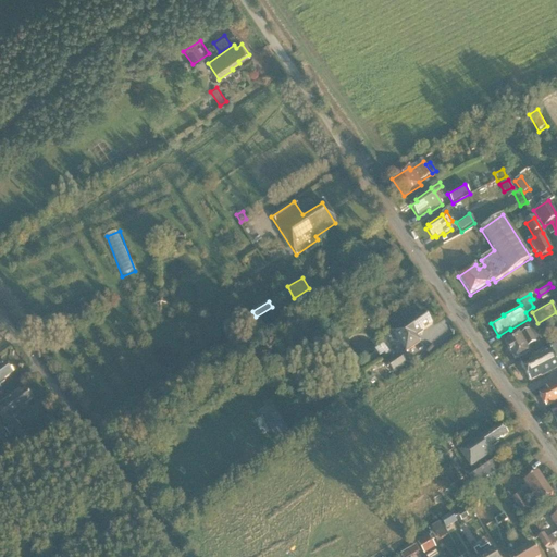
[(428,320),(423,312),(407,323),(406,322),(392,333),(406,353),(420,343),(417,337),(423,333),(422,332),(425,330),(432,325),(428,320)]
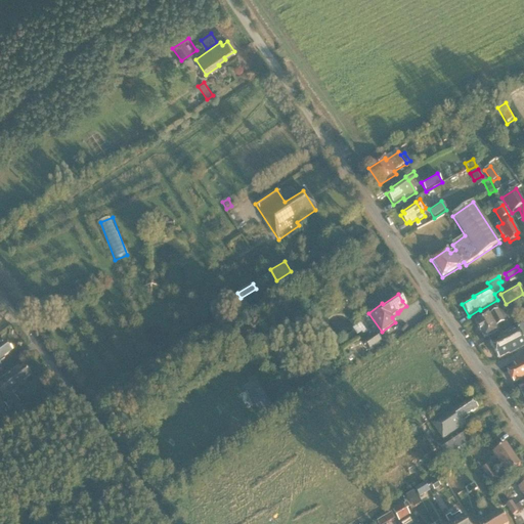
[(478,320),(475,322),(484,340),(488,338),(498,333),(495,328),(510,320),(504,309),(489,316),(488,314),(478,319),(478,320)]
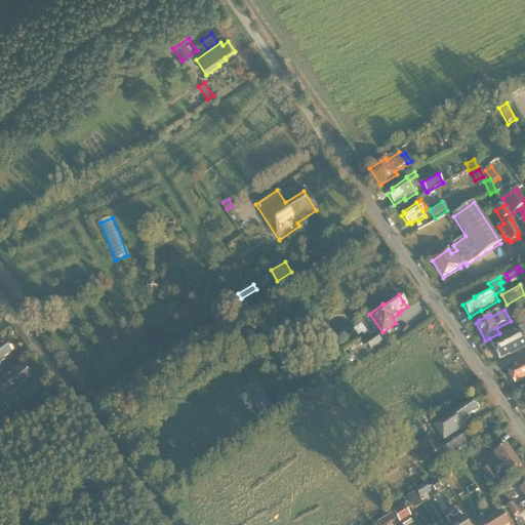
[(524,348),(524,324),(490,344),(499,361),(510,356),(510,357),(524,348)]
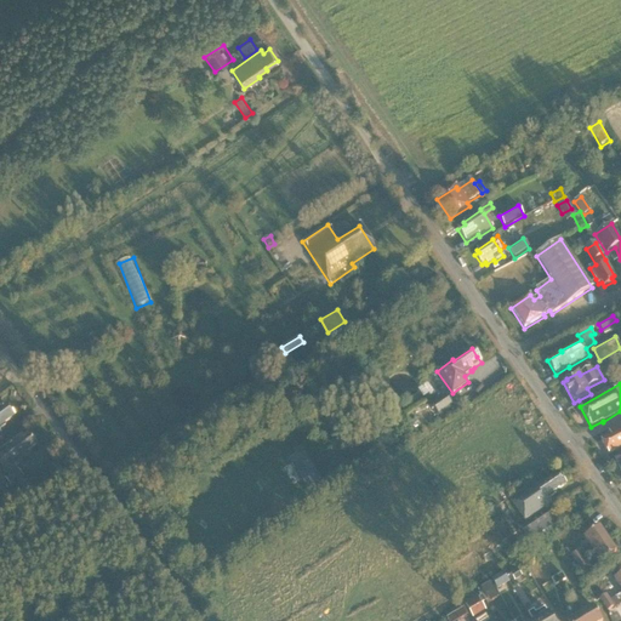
[(459,405),(450,394),(432,406),(442,420),(455,411),(454,409),(459,405)]
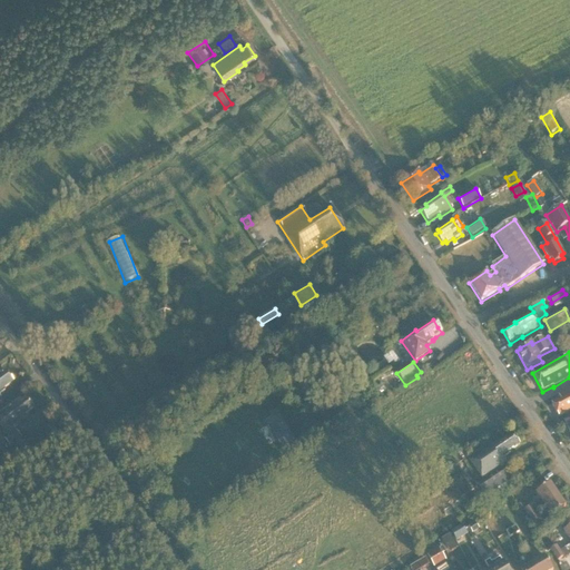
[(13,383),(6,373),(1,376),(0,373),(0,397),(0,396),(0,395),(6,392),(5,390),(13,383)]
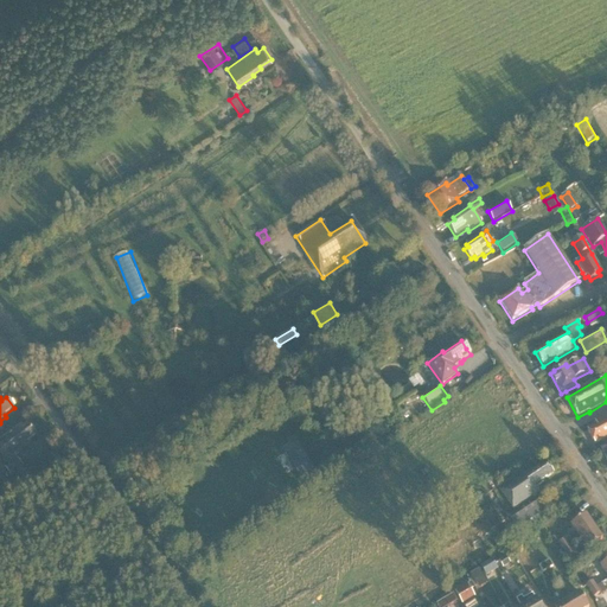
[(606,416),(605,417),(606,420),(600,423),(600,425),(588,432),(595,443),(606,438),(606,436),(606,416)]
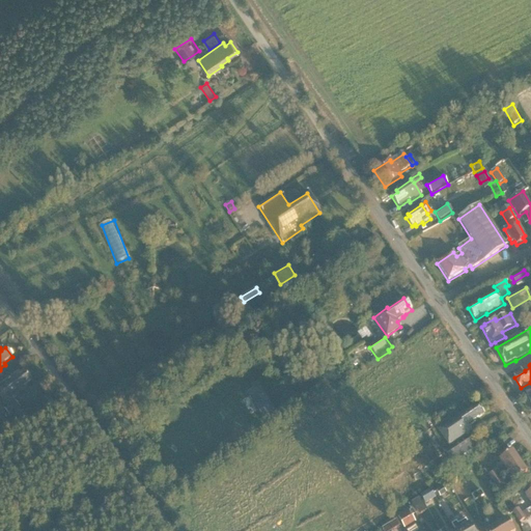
[(31,382),(24,372),(20,375),(18,372),(0,385),(0,397),(1,397),(6,404),(18,396),(17,395),(23,390),(22,389),(31,382)]
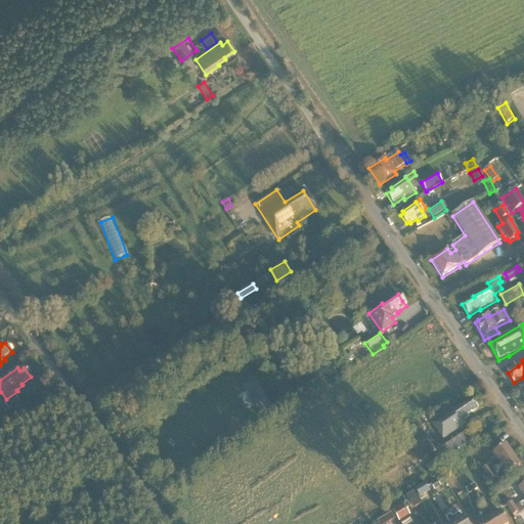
[(4,404),(9,412),(20,404),(14,397),(4,404)]
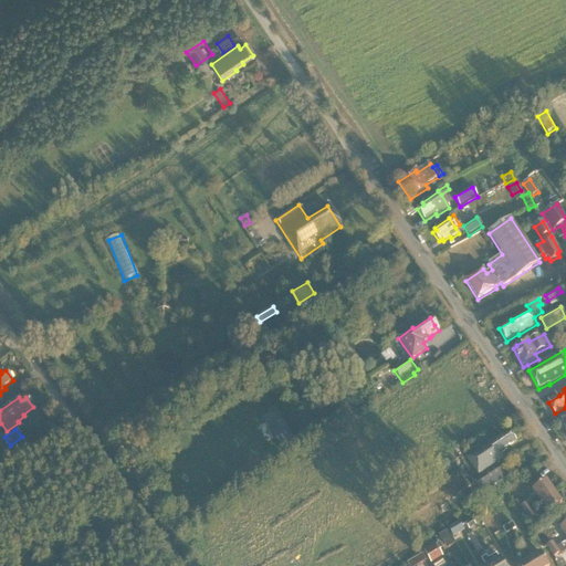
[(503,461),(500,456),(506,451),(505,450),(516,443),(509,432),(500,438),(499,436),(489,442),(488,441),(465,457),(480,478),(503,461)]
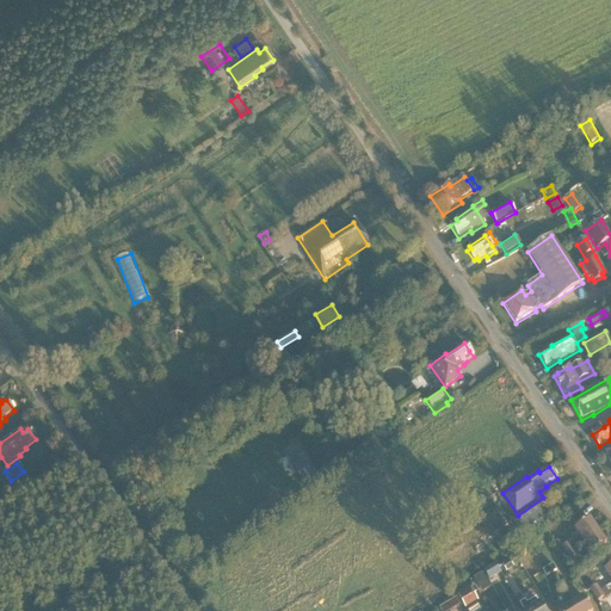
[(0,488),(11,481),(5,471),(0,475),(0,488)]
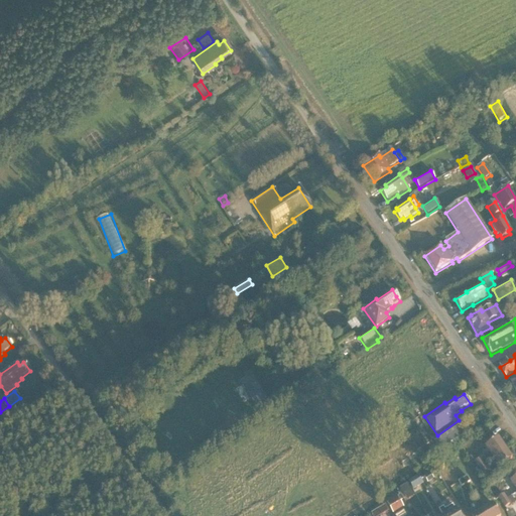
[(456,425),(433,440),(443,456),(466,441),(456,425)]
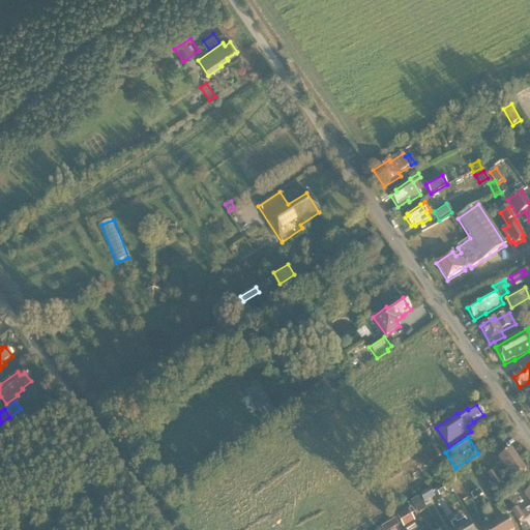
[(505,470),(519,462),(511,451),(498,460),(505,470)]
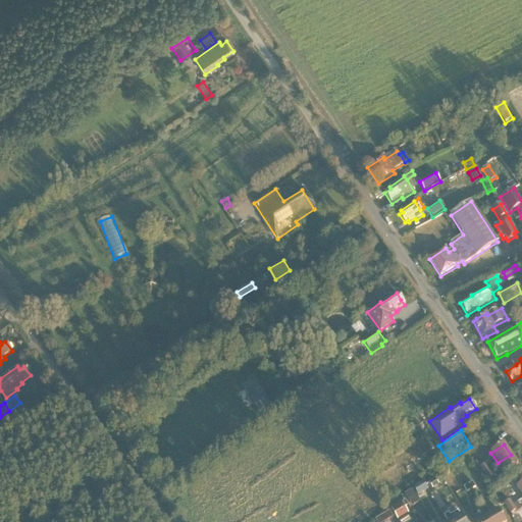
[(511,455),(498,463),(505,474),(518,465),(511,455)]
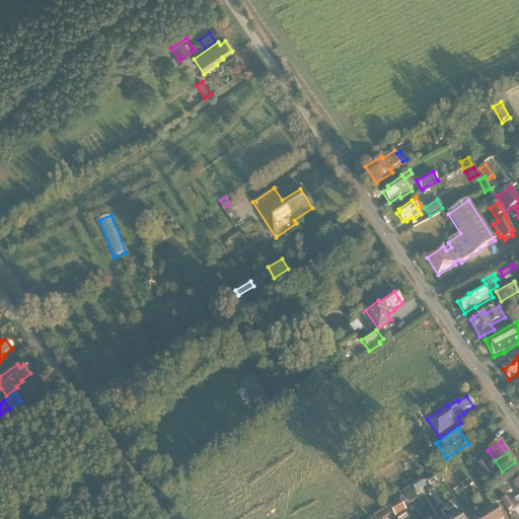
[(480,470),(486,466),(483,461),(477,465),(480,470)]
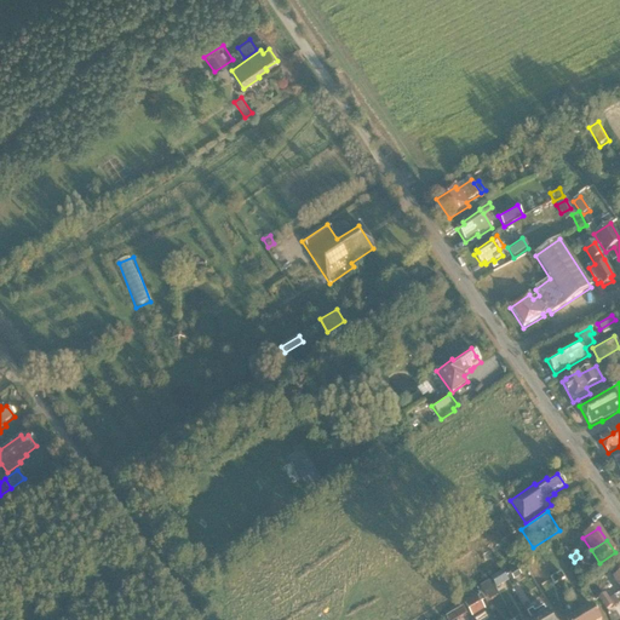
[(563,556),(569,566),(574,562),(570,556),(568,552),(563,556)]
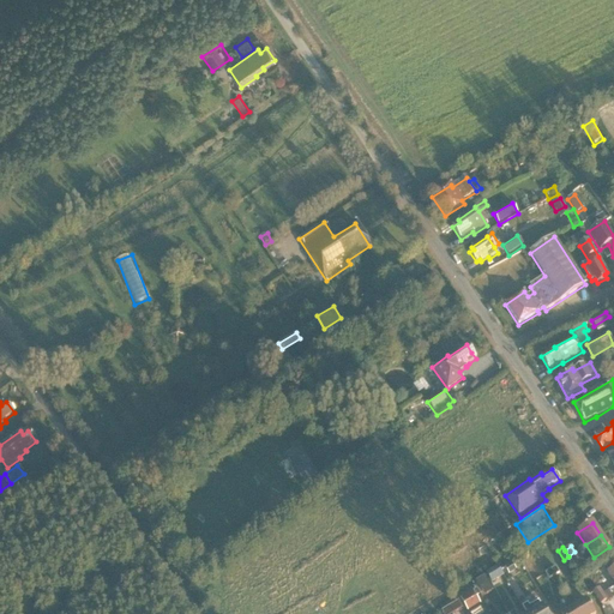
[(575,552),(569,557),(573,563),(579,558),(575,552)]
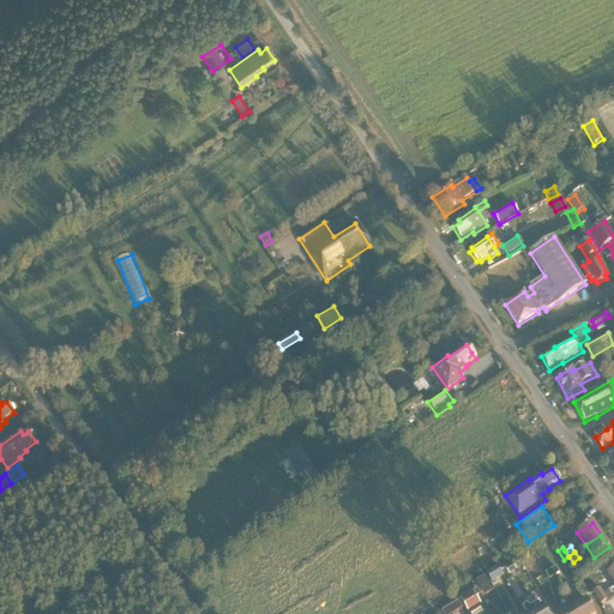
[(516,571),(512,564),(505,569),(509,576),(516,571)]
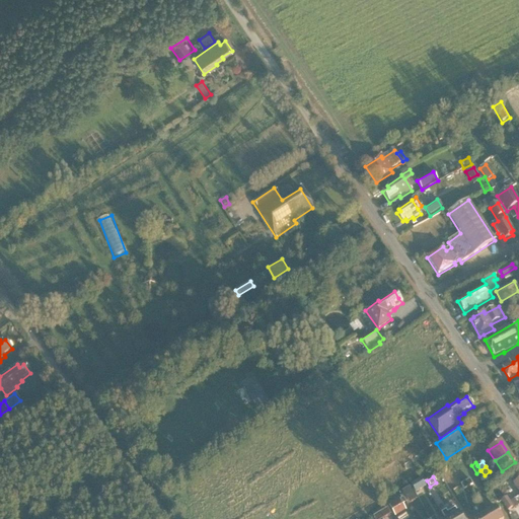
[(469,479),(460,485),(464,491),(472,486),(469,479)]
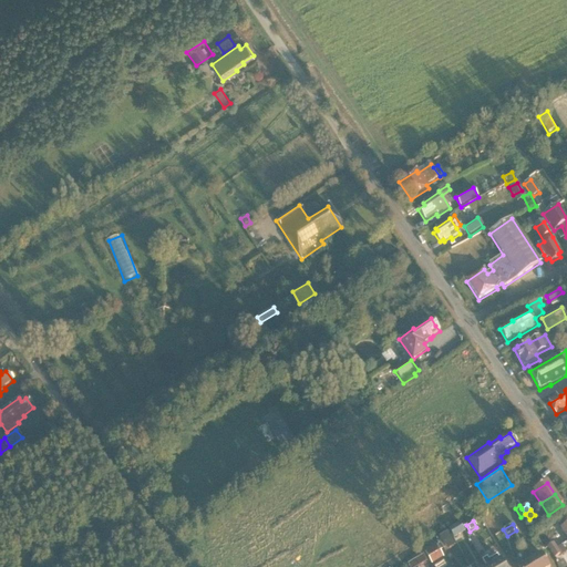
[(462,534),(456,526),(449,531),(454,539),(462,534)]
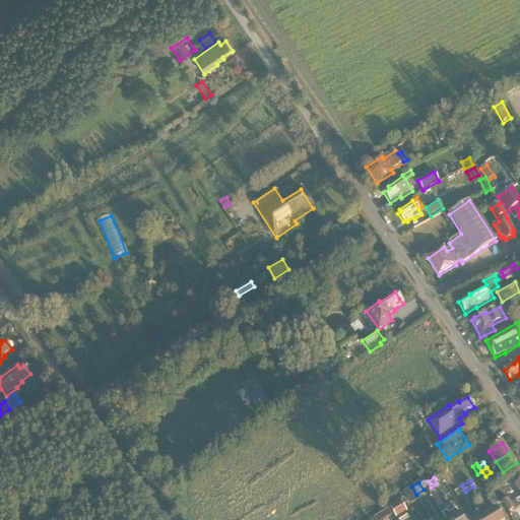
[(479,499),(488,494),(482,486),(475,492),(479,499)]
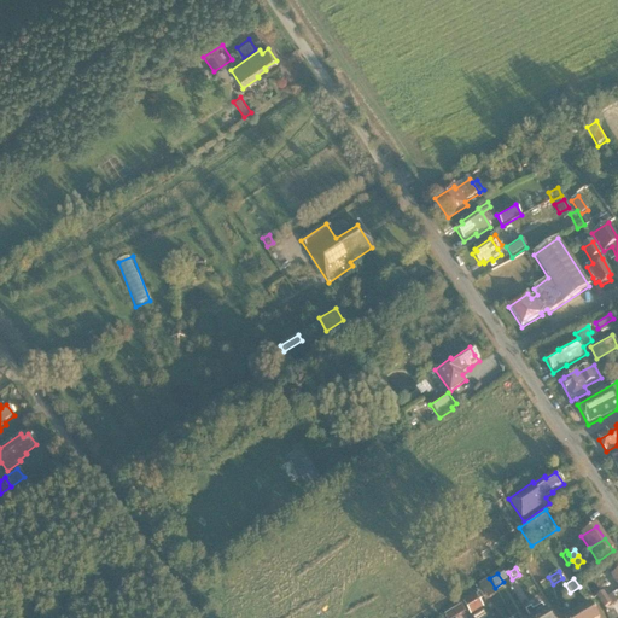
[(479,587),(484,595),(493,590),(488,582),(479,587)]
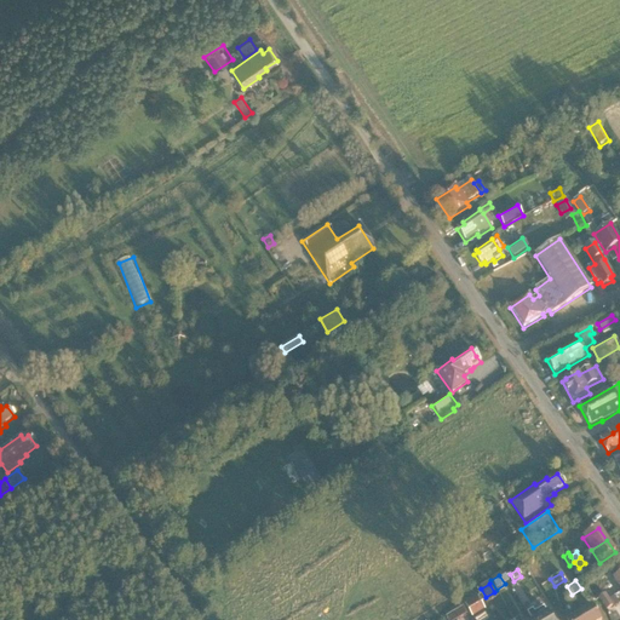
[(602,604),(603,603),(600,598),(596,592),(590,596),(597,608),(602,604)]
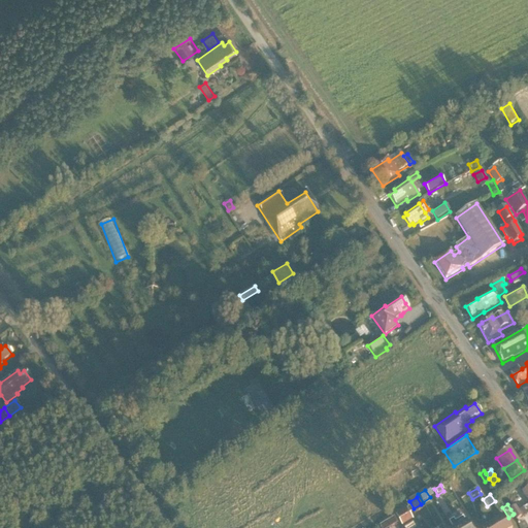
[(510,509),(514,514),(518,520),(522,517),(515,506),(510,509)]
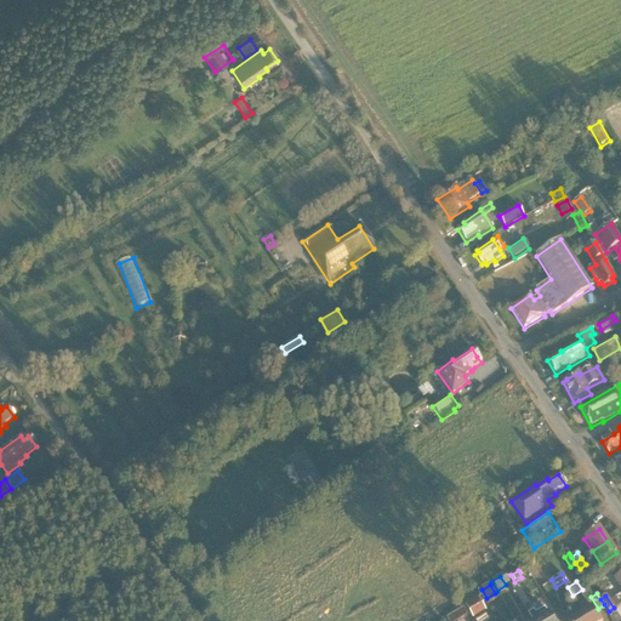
[(486,611),(478,598),(465,605),(473,620),(486,611)]
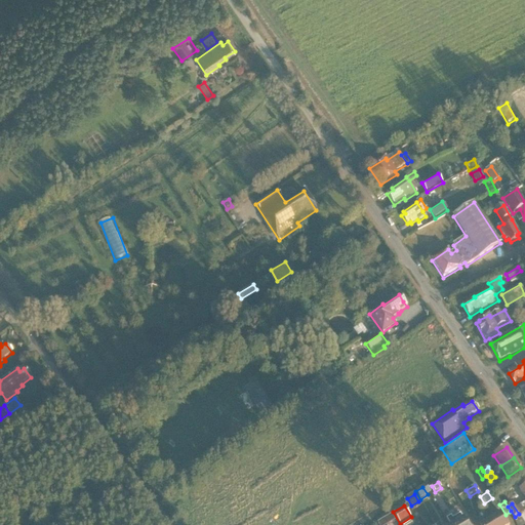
[(490,520),(493,524),(508,524),(501,514),(490,520)]
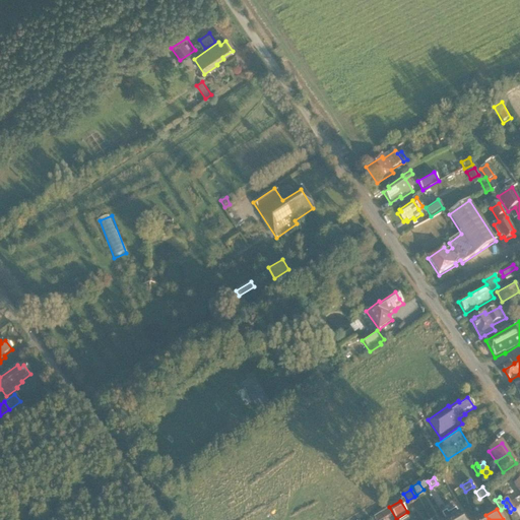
[(385,519),(392,517),(388,511),(374,519),(385,519)]
